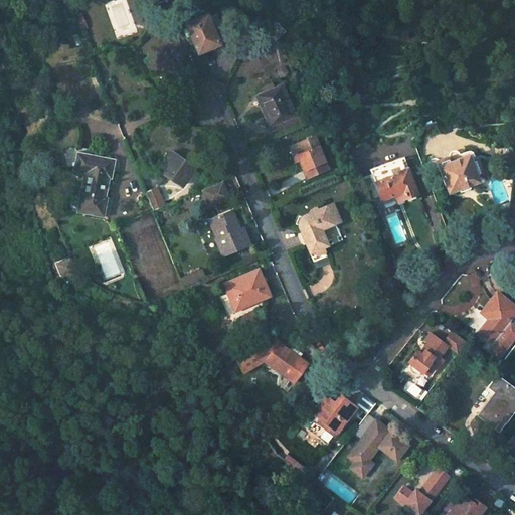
[(116,0),(107,2),(114,36),(134,32),(127,0),(116,0)]
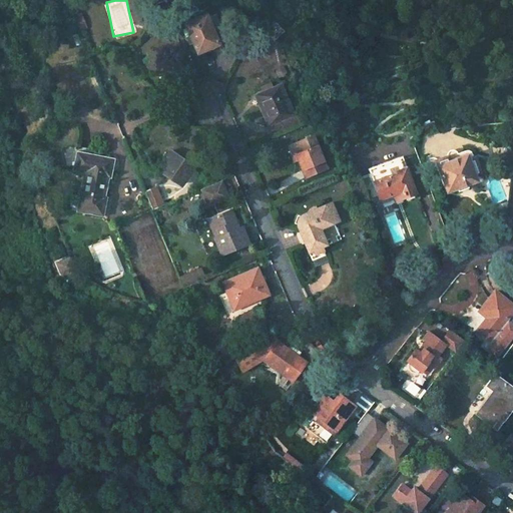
[(75,14),(80,30),(87,28),(83,12),(75,14)]
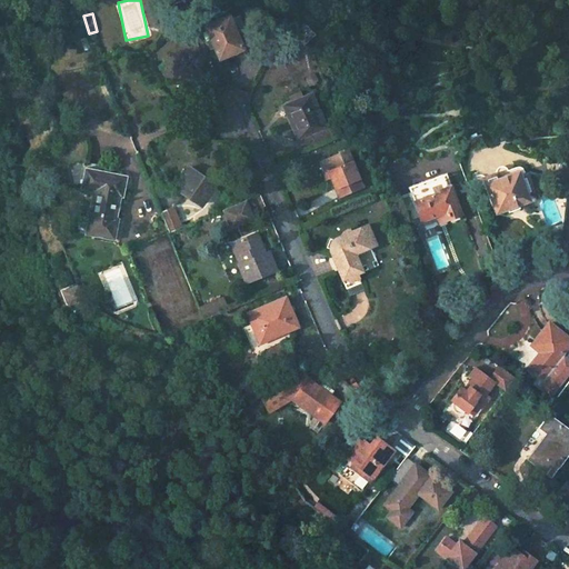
[(217,22),(201,29),(207,43),(210,42),(218,57),(221,57),(241,49),(235,33),(242,30),(238,18),(230,21),(229,17),(228,16),(227,15),(226,13),(225,13),(223,13),(222,13),(221,13),(220,13),(219,15),(218,15),(218,16),(217,17),(216,18),(216,19),(216,20),(216,21),(217,22)]
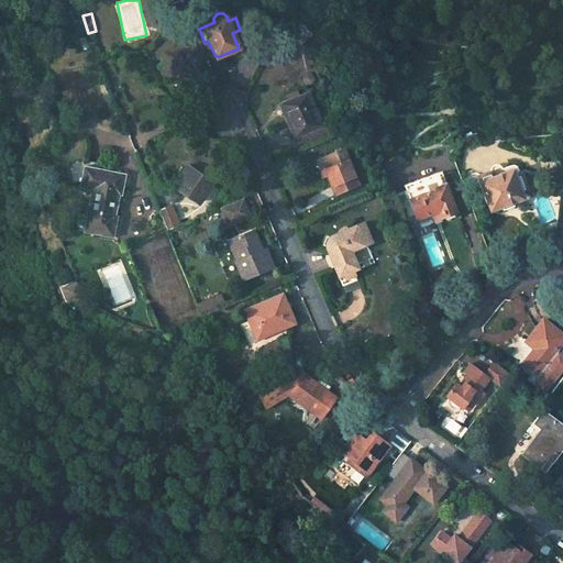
[(304,74),(305,84),(316,81),(313,72),(304,74)]
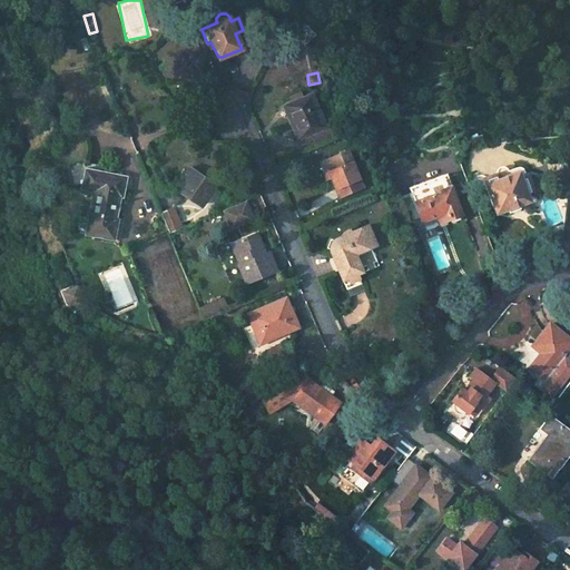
[(321,128),(306,95),(281,105),(296,139),(301,137),(304,145),(327,135),(324,127),(321,128)]
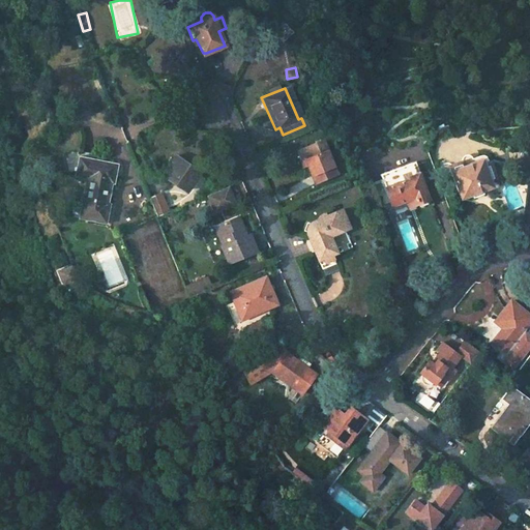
[(333,165),(323,140),(300,148),(311,174),(313,173),(317,182),(334,175),(331,166),(333,165)]
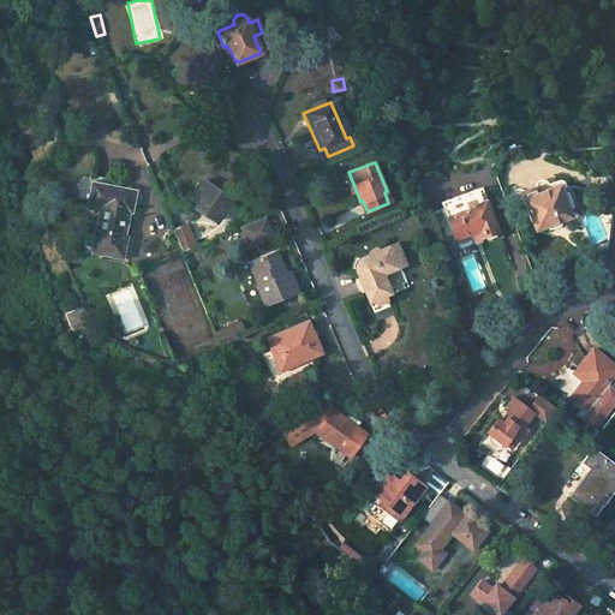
[(136,191),(91,183),(87,204),(100,207),(91,252),(123,260),(126,237),(124,237),(129,213),(131,214),(136,191)]
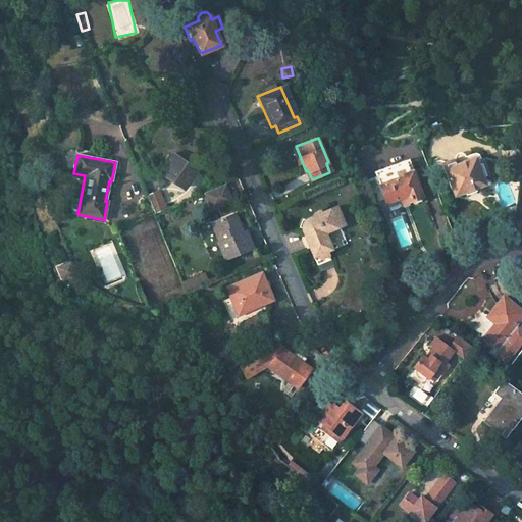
[(195,171),(172,155),(162,171),(184,188),(195,171)]
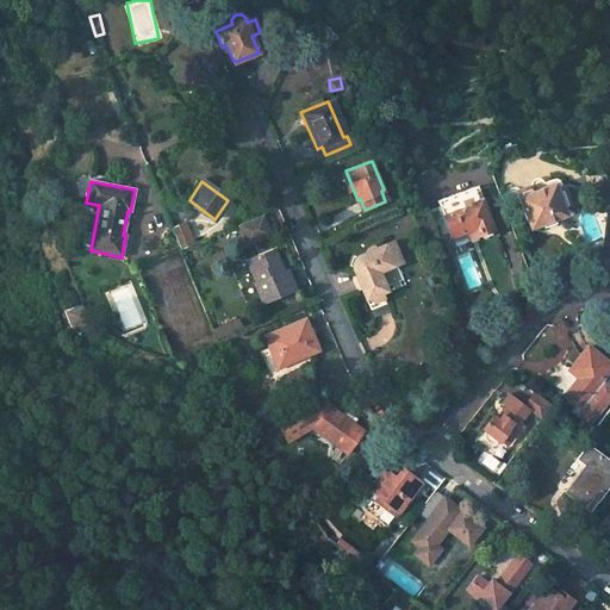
[(531,187),(518,192),(521,198),(518,198),(530,228),(565,215),(564,209),(568,207),(562,190),(556,192),(554,185),(534,193),(531,187)]
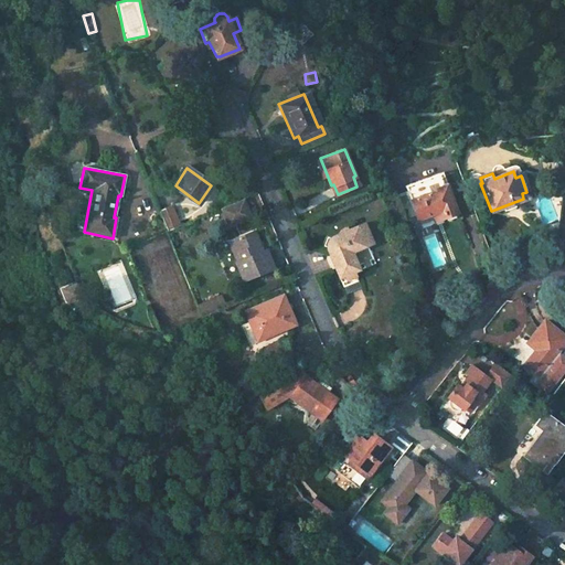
[(457,214),(441,172),(406,185),(408,191),(391,196),(397,211),(413,204),(418,220),(437,212),(440,220),(457,214)]
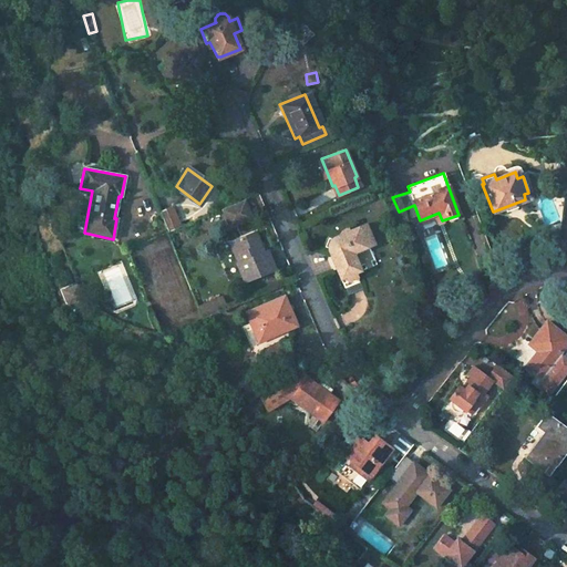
[(245,202),(223,210),(230,229),(253,220),(245,202)]
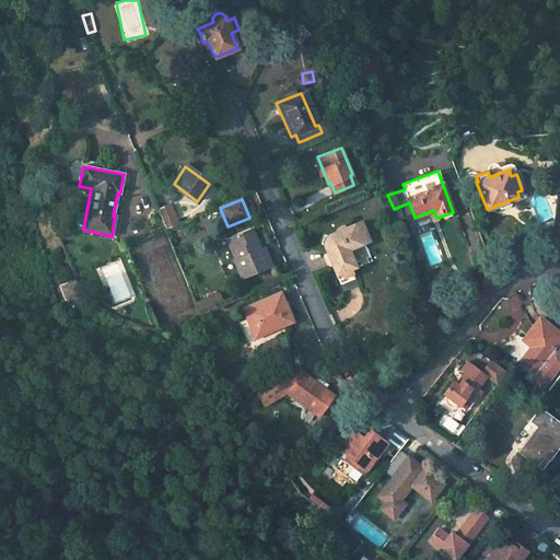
[(166,231),(178,225),(167,200),(155,205),(166,231)]
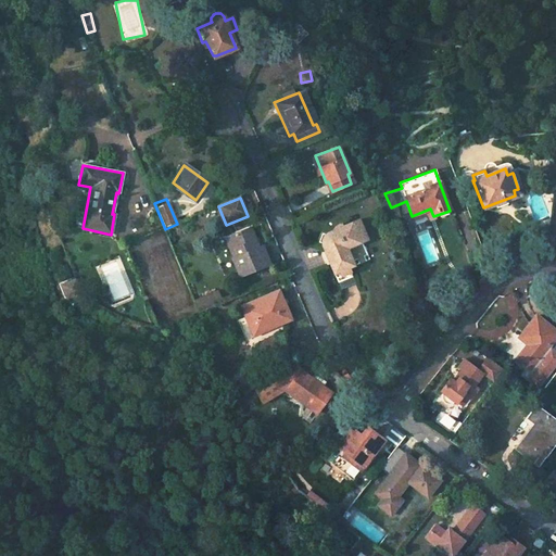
[(365,242),(356,223),(340,229),(339,226),(331,229),(330,234),(326,236),(325,237),(323,238),(321,239),(320,241),(320,242),(319,244),(319,245),(336,283),(350,278),(346,269),(351,267),(345,253),(349,250),(346,245),(356,242),(357,245),(365,242)]
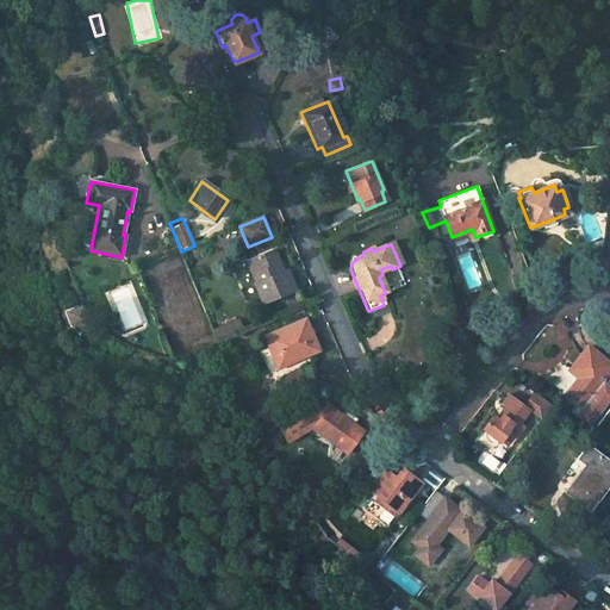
[(279,262),(275,251),(253,261),(261,282),(255,285),(262,305),(294,292),(287,272),(284,273),(279,262)]
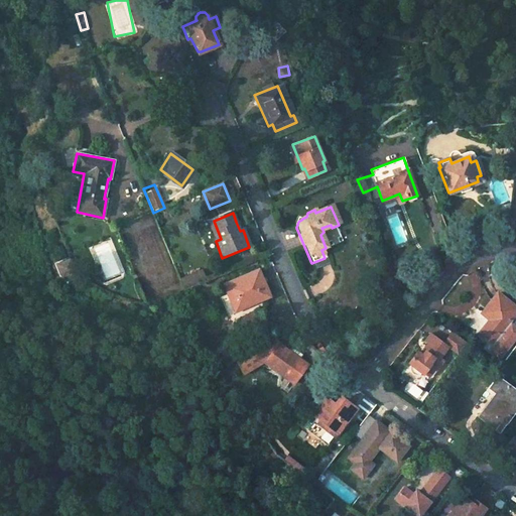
[(221,239),(214,221),(208,222),(216,241),(221,239)]
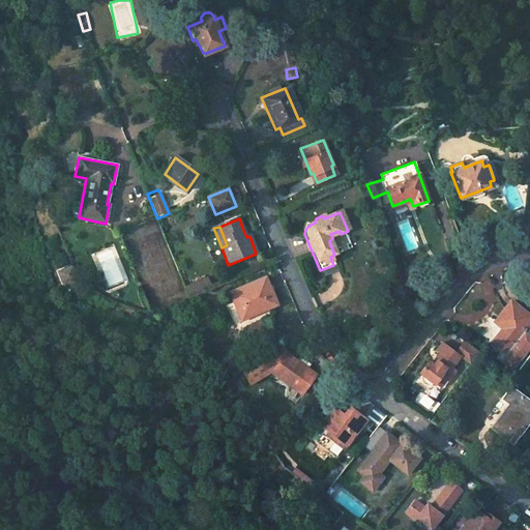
[(80,287),(71,264),(58,270),(67,292),(80,287)]
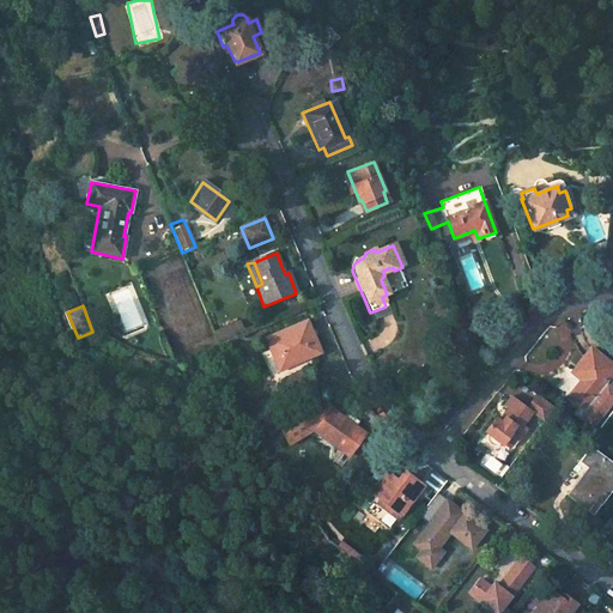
[(308,321),(266,339),(279,369),(308,354),(309,357),(321,352),(308,321)]
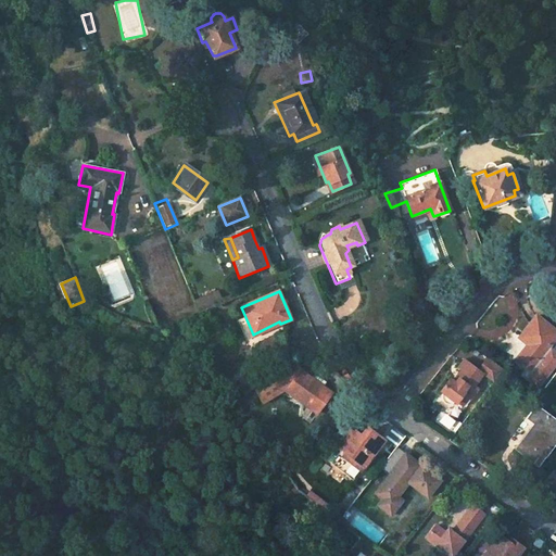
[(199,315),(212,310),(209,300),(196,305),(199,315)]
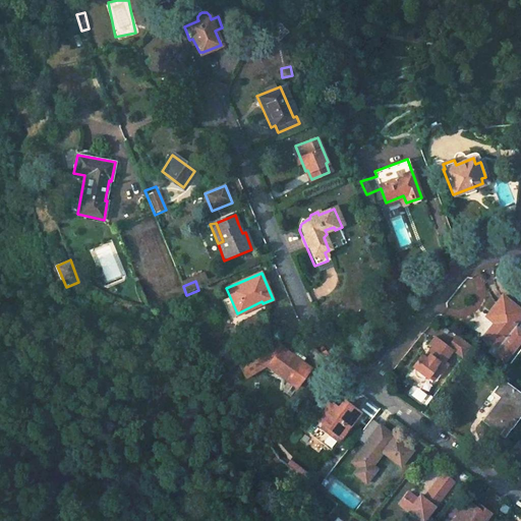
[(484,337),(495,345),(490,351),(504,360),(520,337),(520,333),(512,326),(520,312),(520,311),(502,297),(486,317),(495,324),(484,337)]
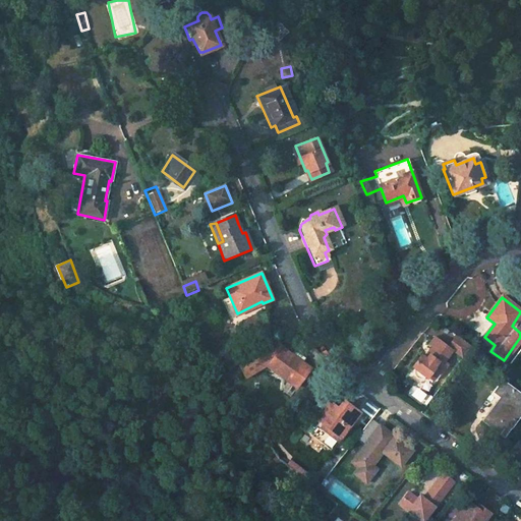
[(431,353),(427,359),(425,357),(422,355),(414,366),(416,367),(415,369),(414,370),(414,372),(415,374),(416,377),(417,379),(419,379),(421,379),(423,379),(424,379),(426,378),(427,377),(429,378),(436,369),(442,373),(449,364),(445,361),(453,351),(462,358),(471,346),(457,336),(449,347),(436,337),(430,345),(433,347),(429,351),(431,353)]
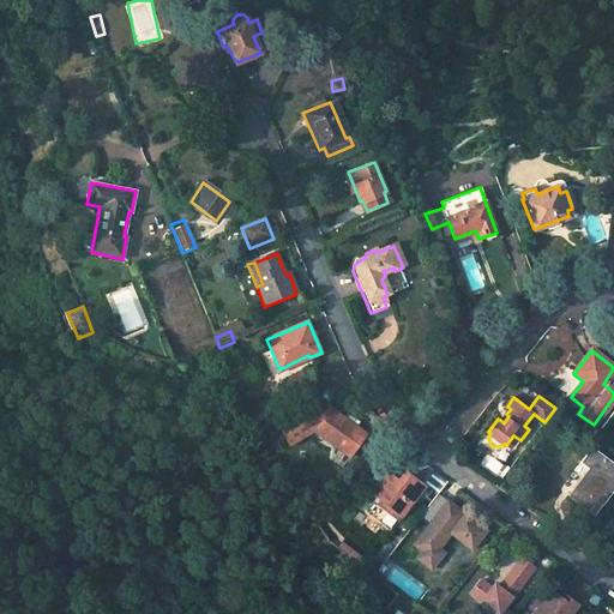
[(280,428),(286,439),(293,435),(295,438),(312,429),(348,456),(366,432),(332,408),(329,401),(280,428)]
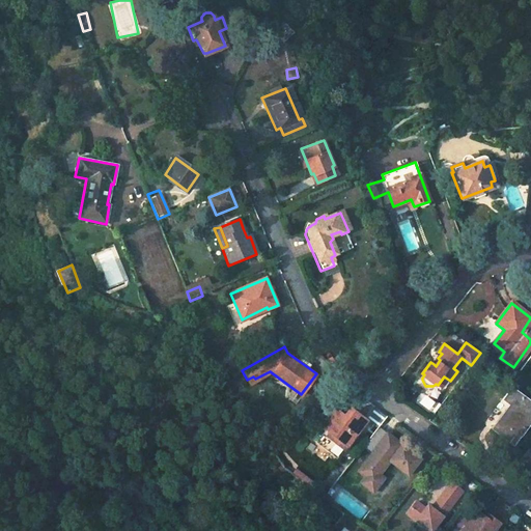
[(530,419),(530,404),(510,389),(503,398),(512,404),(493,428),(508,442),(507,443),(511,447),(519,438),(518,437),(530,419)]
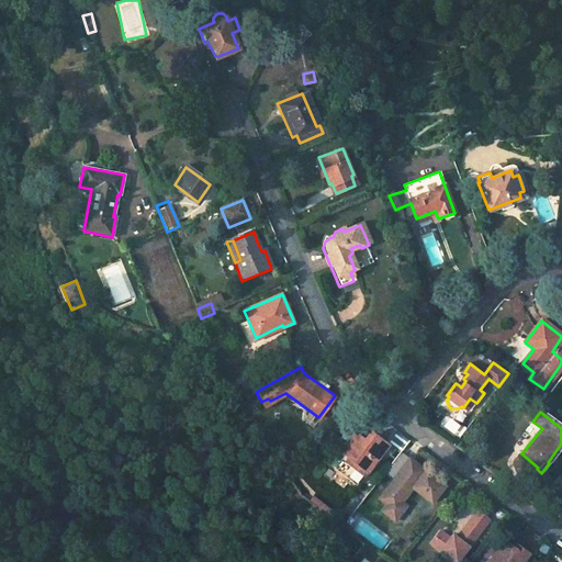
[(448,413),(440,422),(458,438),(467,428),(448,413)]
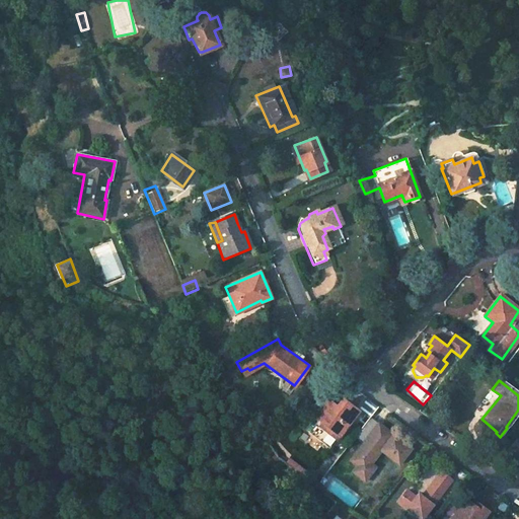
[(329,446),(358,410),(352,404),(350,406),(346,404),(346,403),(347,403),(347,402),(347,401),(347,400),(346,399),(345,398),(344,398),(343,399),(342,399),(341,400),(338,404),(328,398),(305,428),(329,446)]
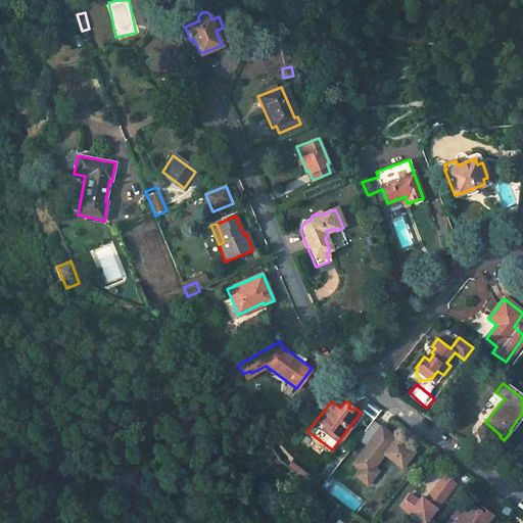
[(379,475),(372,469),(396,440),(372,420),(352,443),(363,448),(347,467),(354,473),(349,478),(365,491),(379,475)]
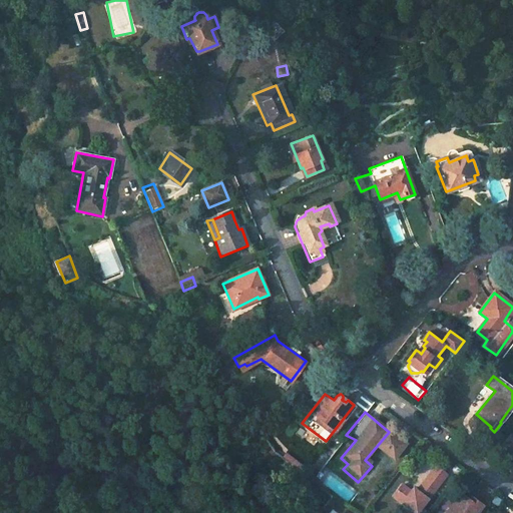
[(413,512),(416,512),(446,475),(434,467),(415,491),(412,488),(410,492),(401,485),(392,497),(413,512)]
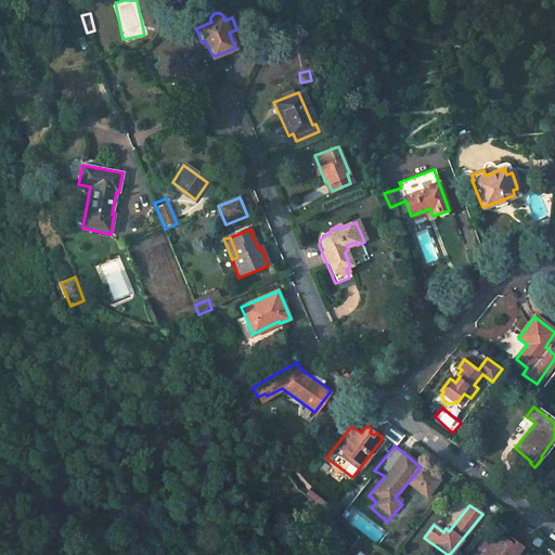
[(499,537),(483,554),(515,554),(521,549),(508,539),(506,542),(499,537)]
